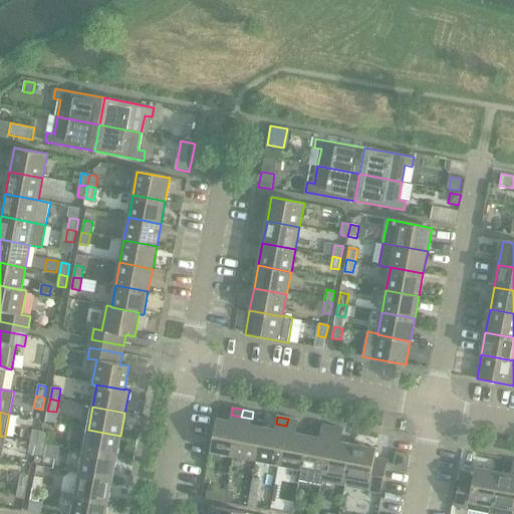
[(210,452),(234,456),(240,423),(217,419),(210,452)]
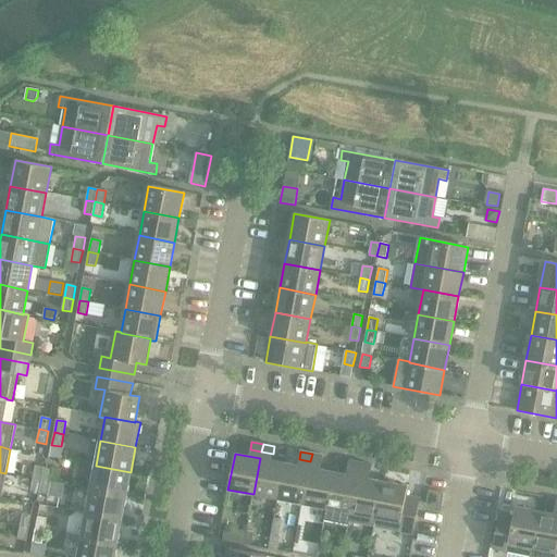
[(312,454),(310,461),(322,463),(323,456),(312,454)]
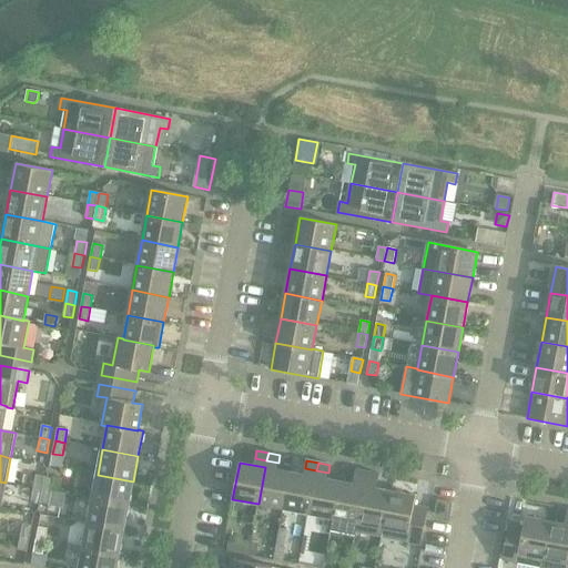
[(265,467),(259,504),(283,508),(291,473),(265,467)]
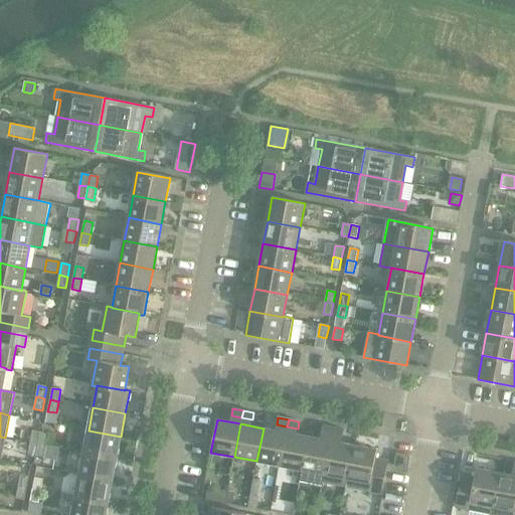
[(321,433),(332,435),(333,427),(323,425),(321,433)]
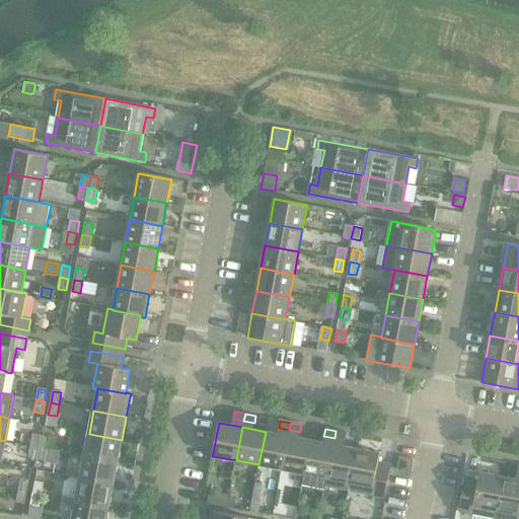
[(336,431),(335,438),(346,440),(347,433),(336,431)]
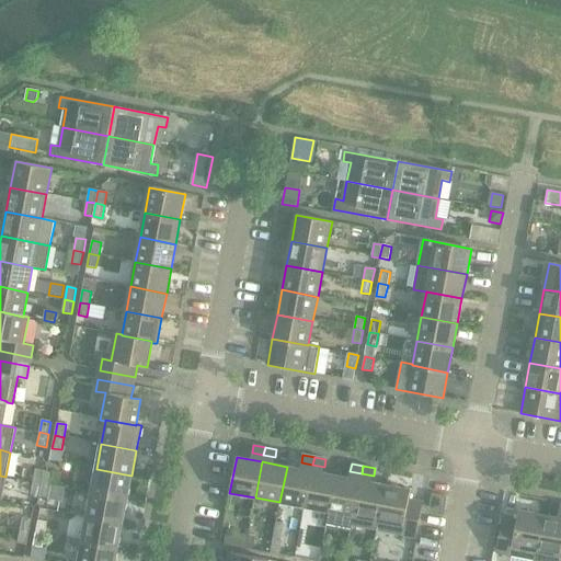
[(287,467),(279,502),(305,507),(311,471),(287,467)]
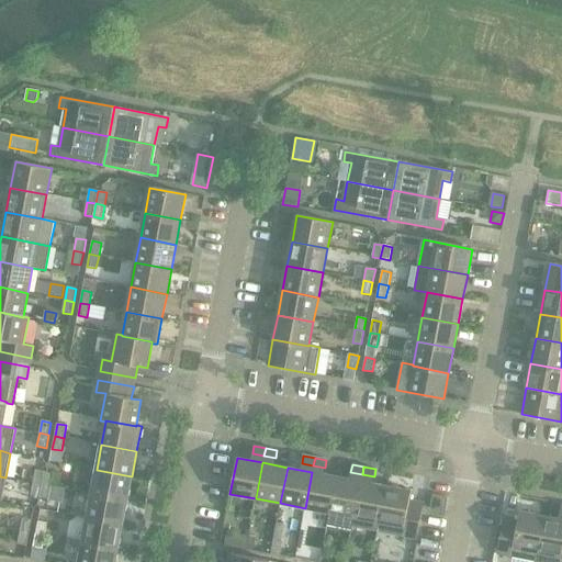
[(35,470),(33,483),(42,484),(44,472),(35,470)]
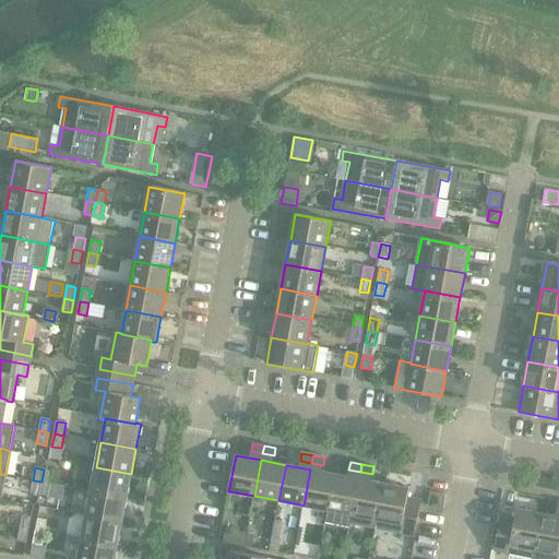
[(96,467),(91,491),(127,498),(131,474),(96,467)]
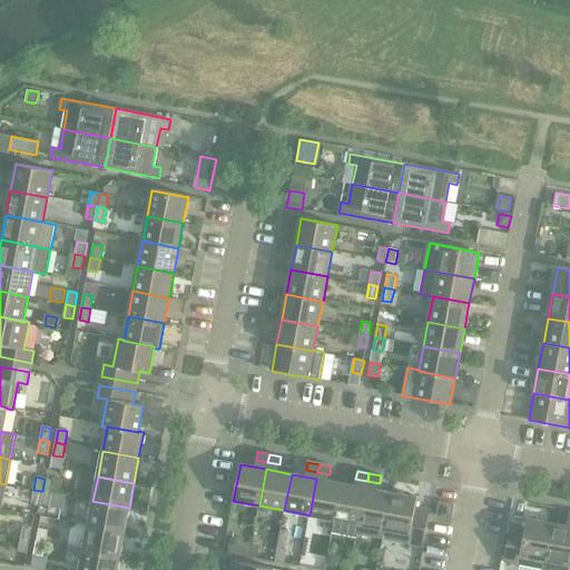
[(45,479),(42,491),(51,493),(53,480),(45,479)]
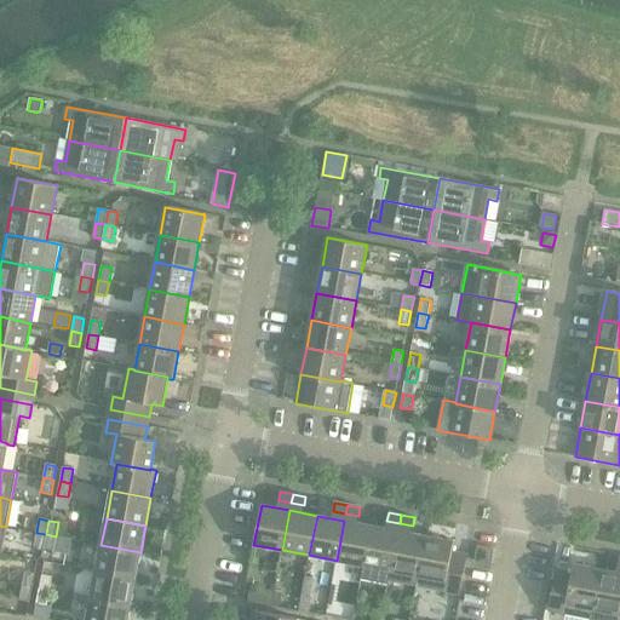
[(344,521),(337,561),(363,566),(371,526),(344,521)]
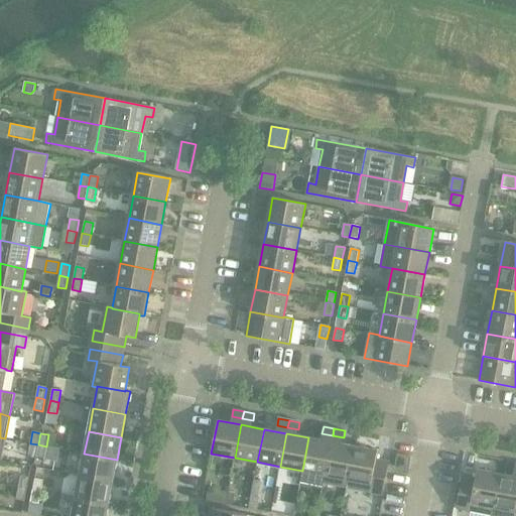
[(308,437),(302,471),(300,483),(323,487),(326,475),(332,441),(308,437)]
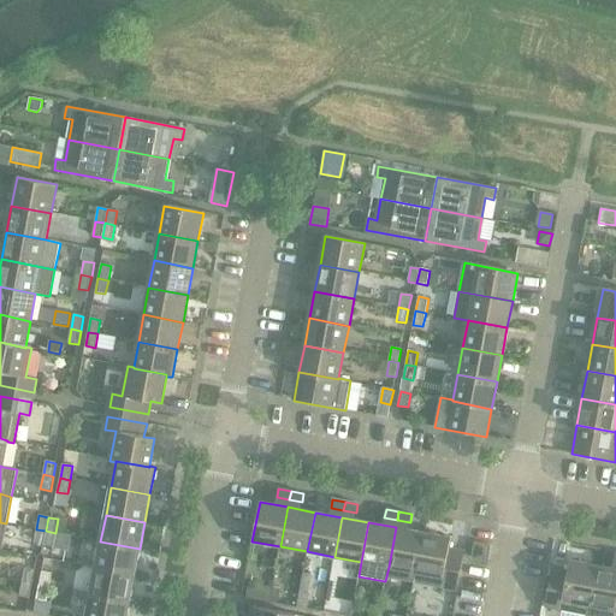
[(396,527),(389,567),(415,572),(422,533),(396,527)]
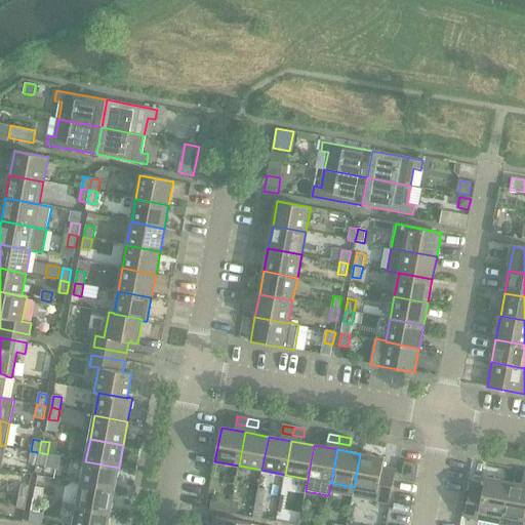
[(39,452),(31,451),(29,462),(37,465),(39,452)]
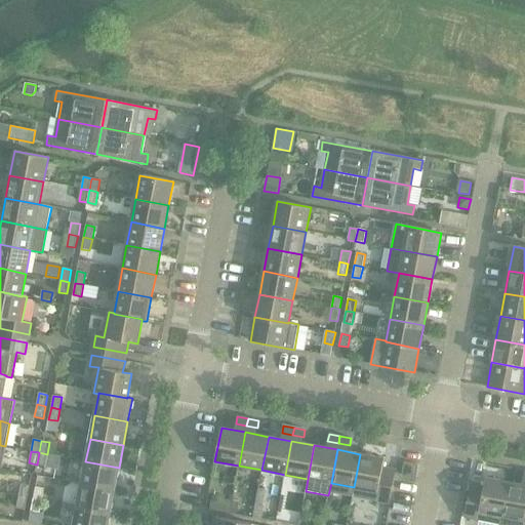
[(39,452),(37,465),(45,466),(47,454),(39,452)]
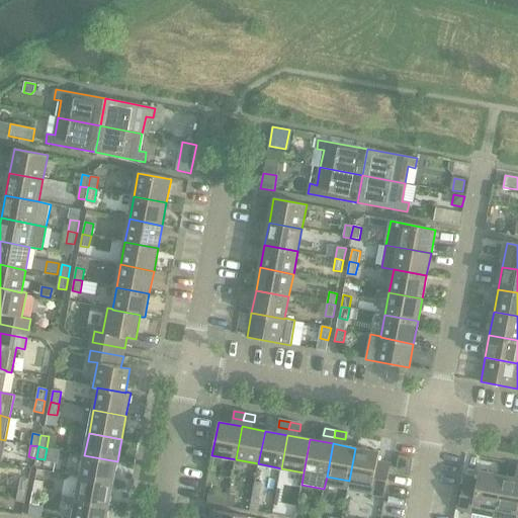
[(355,448),(349,481),(373,486),(371,495),(384,497),(391,463),(377,461),(379,452),(355,448)]
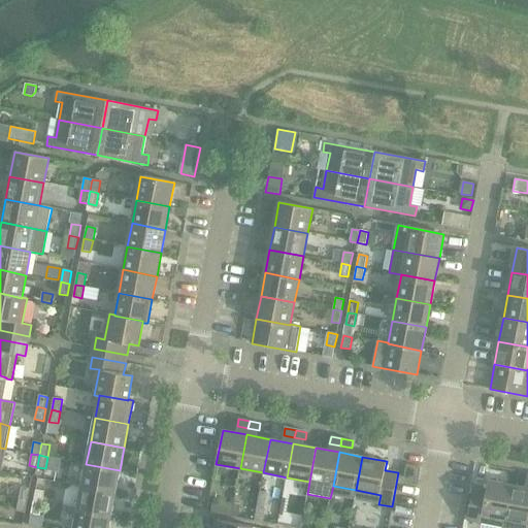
[(86,464),(81,487),(114,494),(120,470),(86,464)]
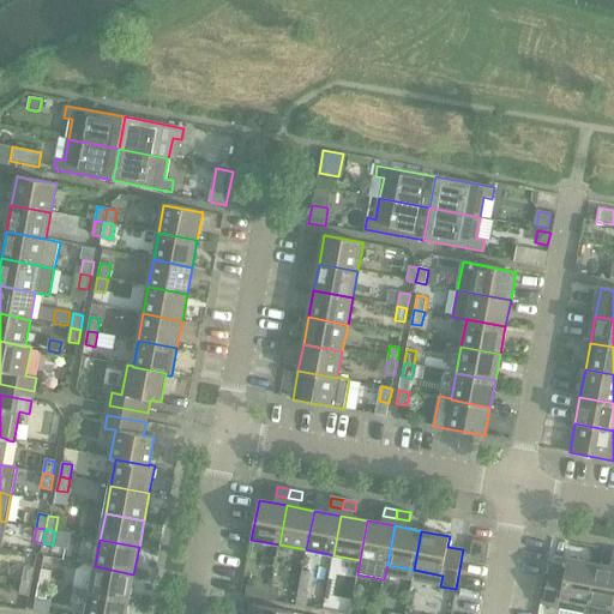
[(470,557),(487,559),(489,545),(473,541),(470,557)]
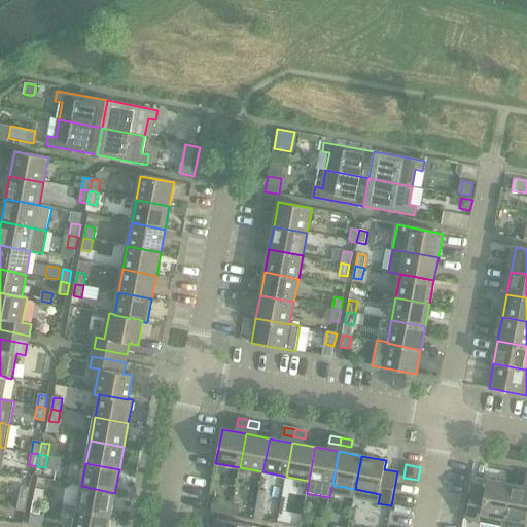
[(503,526),(505,518),(512,485),(487,480),(486,489),(472,486),(465,520),(503,526)]
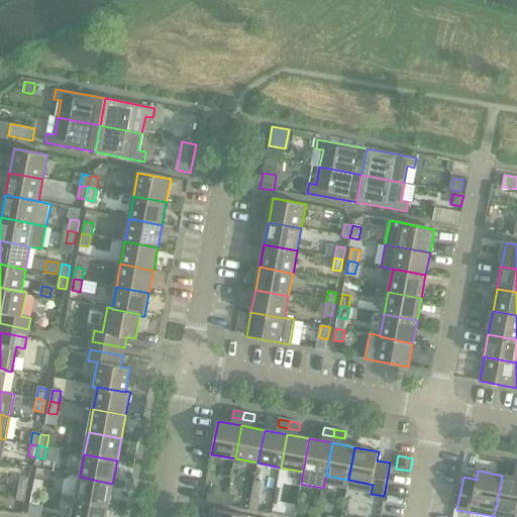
[(516,516),(516,478),(502,476),(496,508),(494,516),(516,516)]
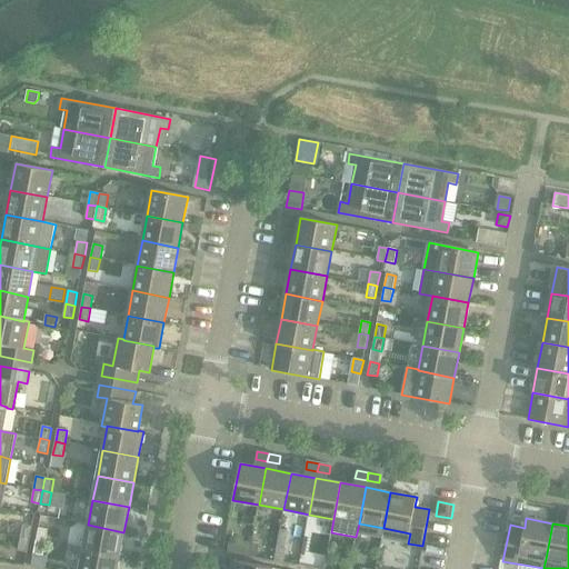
[(23,525),(20,538),(30,540),(32,527),(23,525)]
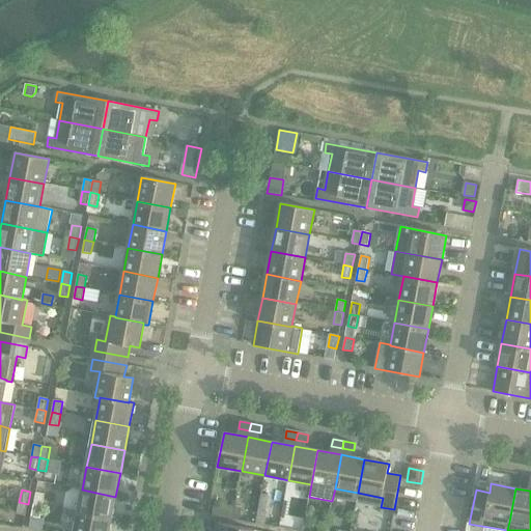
[(82,490),(78,513),(111,520),(115,497),(82,490)]
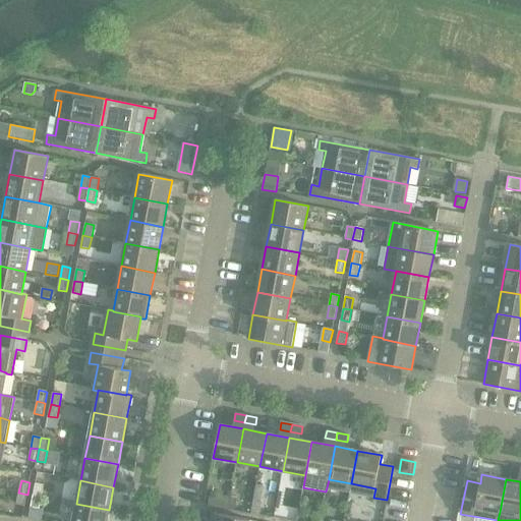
[(36,483),(33,496),(42,497),(44,485),(36,483)]
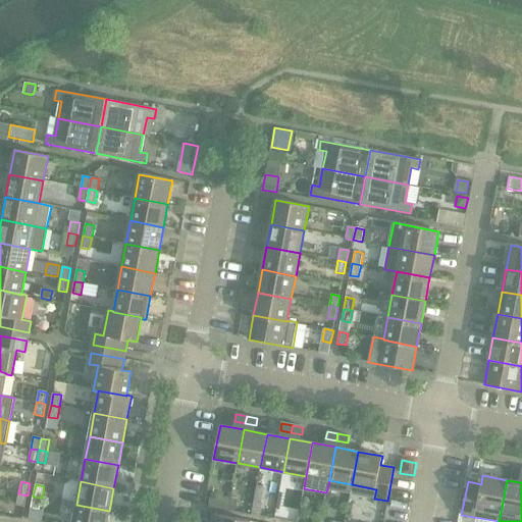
[(28,496),(18,493),(16,506),(24,507),(28,496)]
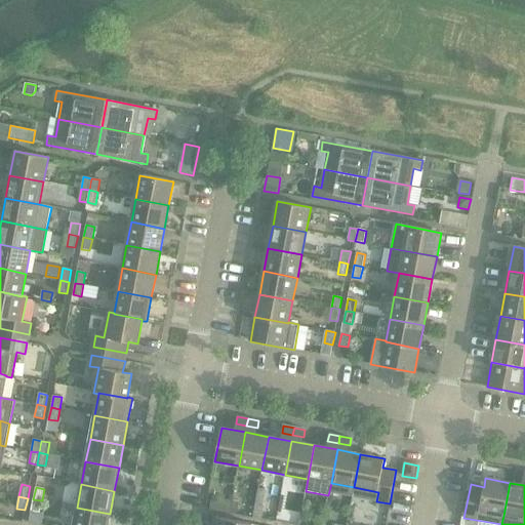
[(42,500),(33,499),(31,511),(39,513),(42,500)]
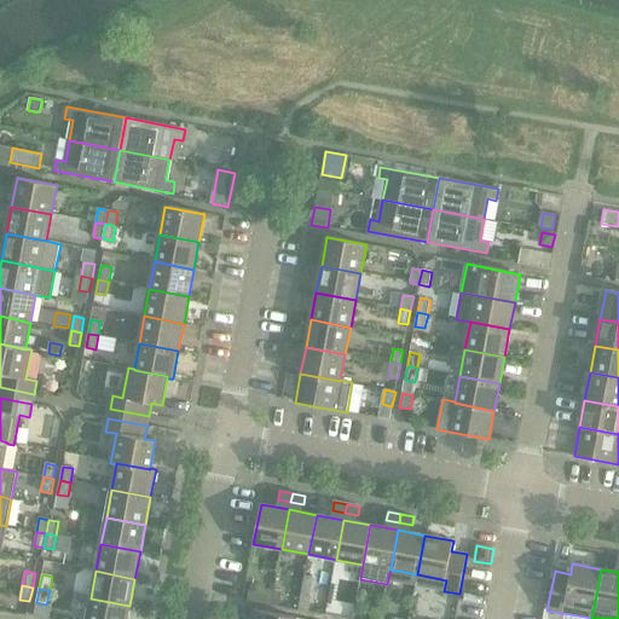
[(266,589),(264,605),(271,606),(275,590),(266,589)]
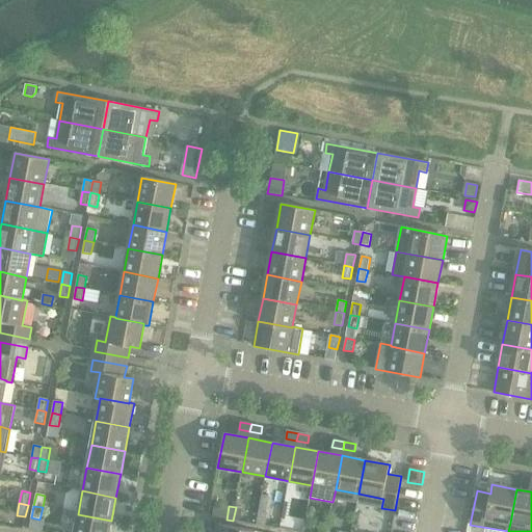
[(236,507),(233,521),(239,522),(242,508),(236,507)]
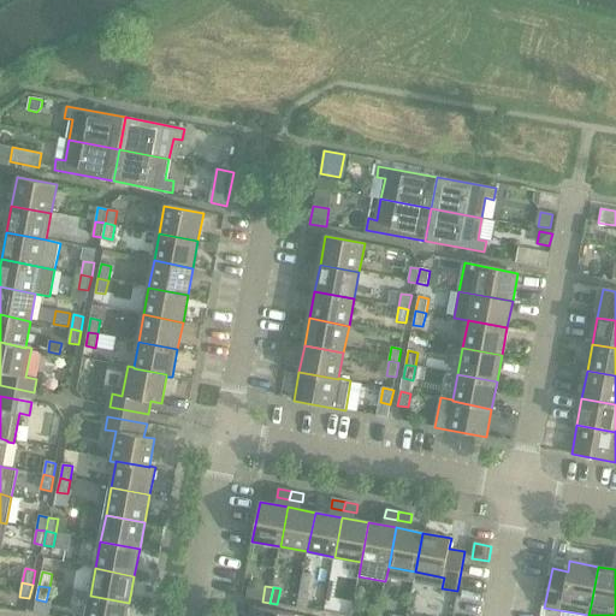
[(300,592),(297,608),(307,610),(309,594),(308,594),(300,592)]
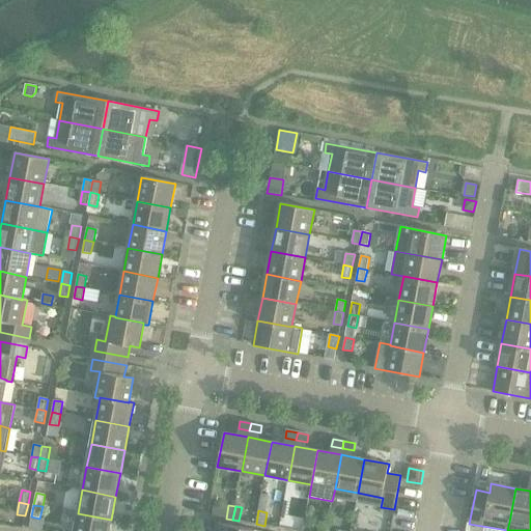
[(109,530),(111,520),(78,513),(74,530),(109,530)]
